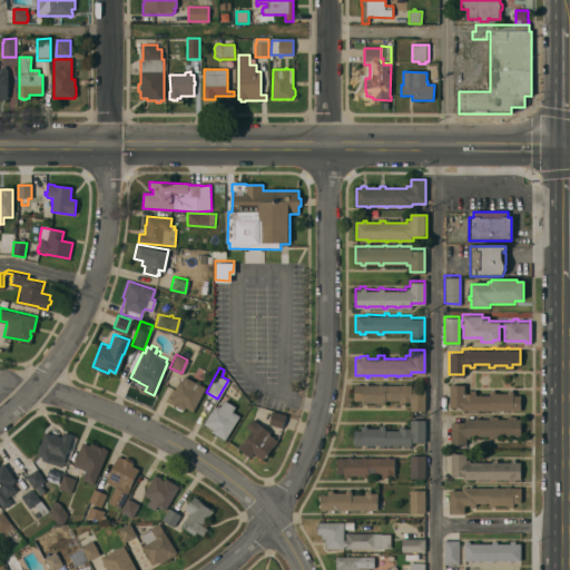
[(193,410),(185,405),(184,408),(180,410),(176,408),(175,403),(175,402),(169,400),(170,397),(179,379),(182,379),(183,375),(205,386),(193,410)]
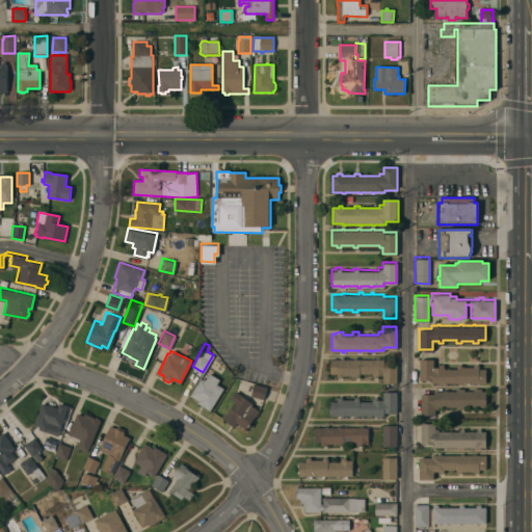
[(329,357),(340,357),(340,356),(343,356),(343,357),(353,357),(353,356),(355,356),(355,358),(375,358),(375,356),(378,356),(378,358),(383,358),(383,361),(396,361),(396,381),(382,381),(382,374),(377,374),(377,376),(372,376),(372,372),(358,372),(358,376),(353,376),(353,374),(342,374),(342,376),(337,376),(337,372),(329,372),(329,357)]
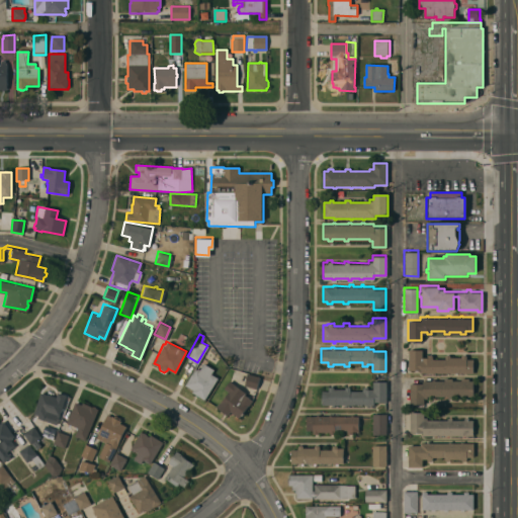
[(408,348),(421,348),(421,356),(426,356),(426,354),(432,354),(432,358),(444,358),(444,354),(449,354),(449,356),(460,356),(460,354),(465,354),(465,358),(471,358),(471,371),(421,371),(421,368),(408,369),(408,348)]
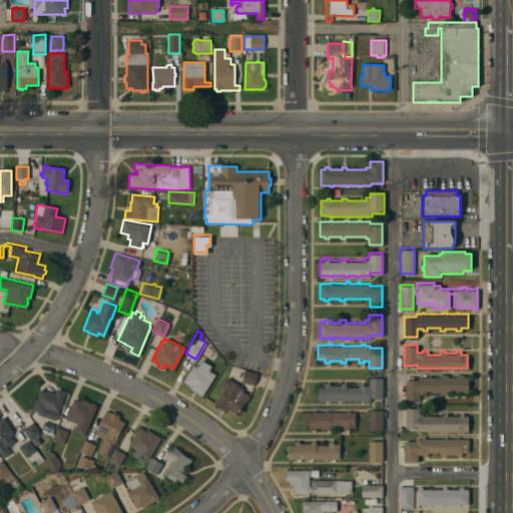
[(190,387),(191,385),(182,380),(192,364),(194,365),(195,364),(197,365),(201,359),(210,365),(208,369),(215,374),(202,395),(190,387)]
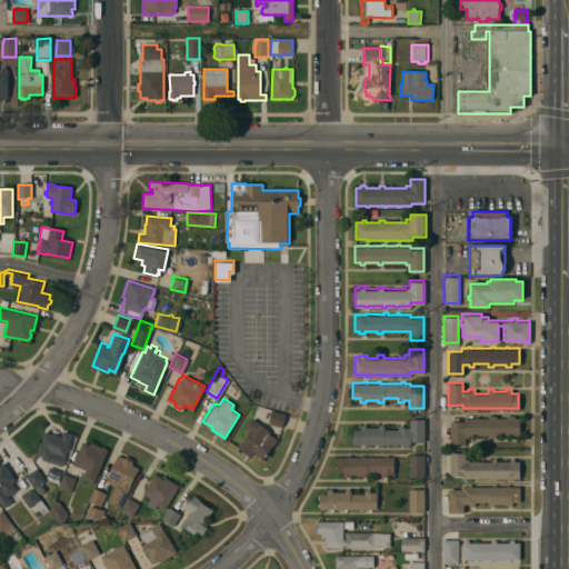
[(268,421),(271,409),(285,412),(281,426),(268,421)]
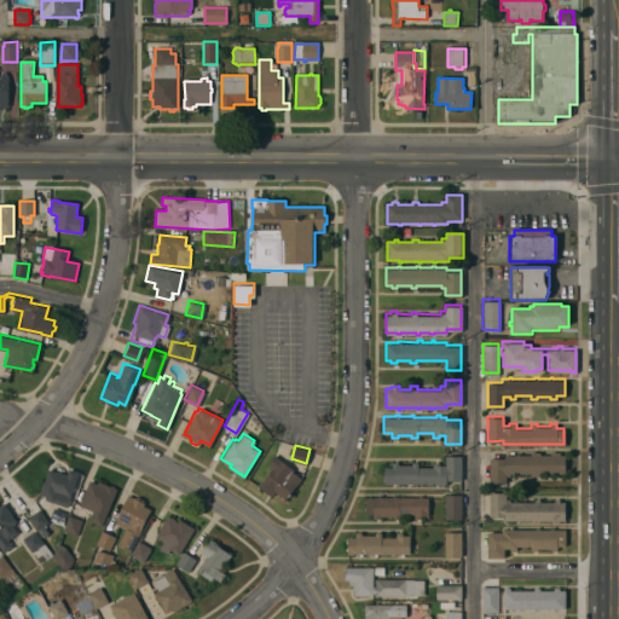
[(490,456),(504,456),(504,453),(516,453),(516,452),(519,452),(519,453),(530,453),(530,451),(539,451),(539,453),(550,453),(550,450),(560,450),(560,453),(565,453),(565,472),(559,472),(559,475),(555,475),(555,472),(539,472),(539,474),(534,474),(534,472),(508,472),(508,480),(490,480),(490,456)]
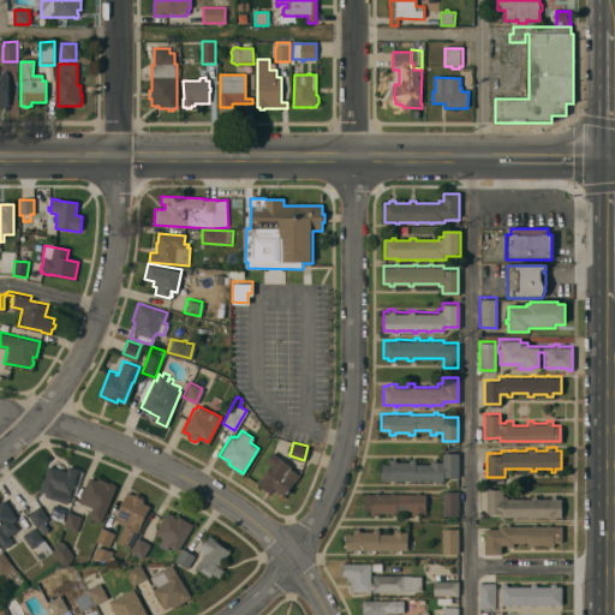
[(272,451),(291,465),(290,467),(299,475),(294,481),(294,479),(284,495),(273,487),(269,491),(256,482),(261,476),(261,477),(270,464),(266,459),(272,451)]
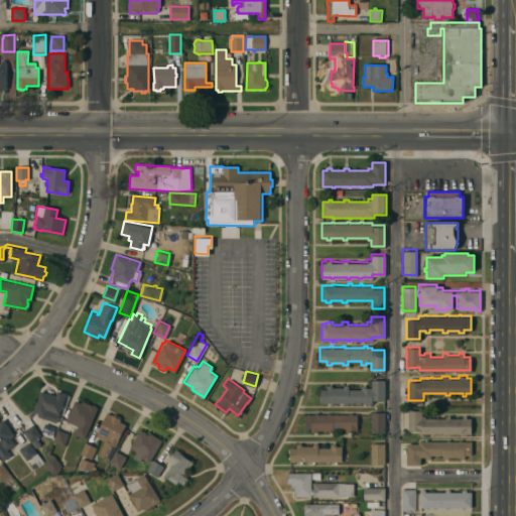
[(384,399),(372,399),(372,402),(367,402),(367,403),(364,403),(364,401),(345,401),(345,403),(342,403),(342,401),(332,402),(332,403),(330,403),(330,402),(320,402),(320,388),(327,388),(327,384),(332,384),(332,386),(343,386),(343,384),(353,384),(353,388),(361,388),(360,384),(366,384),(366,386),(371,386),(370,379),(384,379),(384,399)]
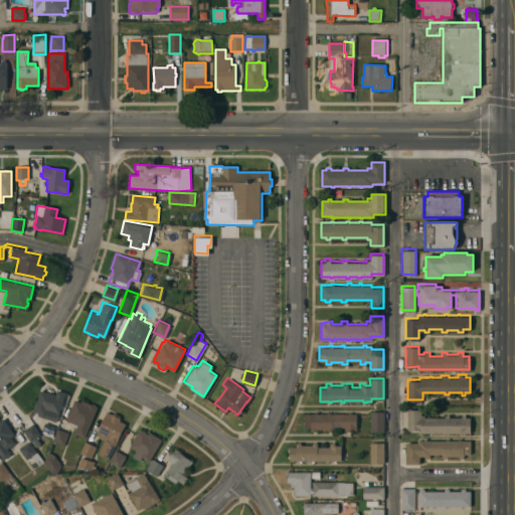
[(55,420),(41,416),(42,414),(39,413),(40,412),(33,410),(40,389),(47,391),(47,390),(55,393),(57,389),(64,391),(55,420)]
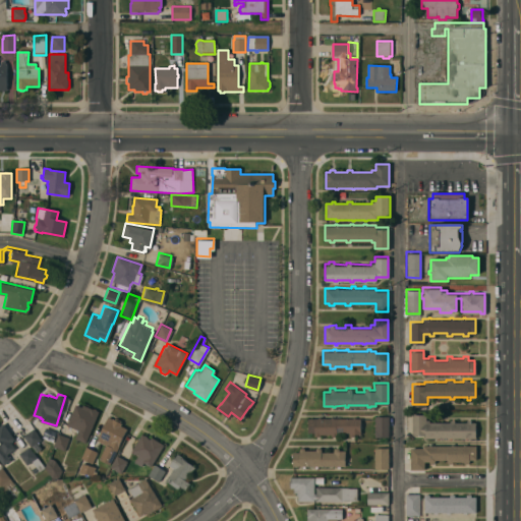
[(84,442),(74,437),(77,428),(66,423),(74,403),(81,406),(82,404),(98,410),(84,442)]
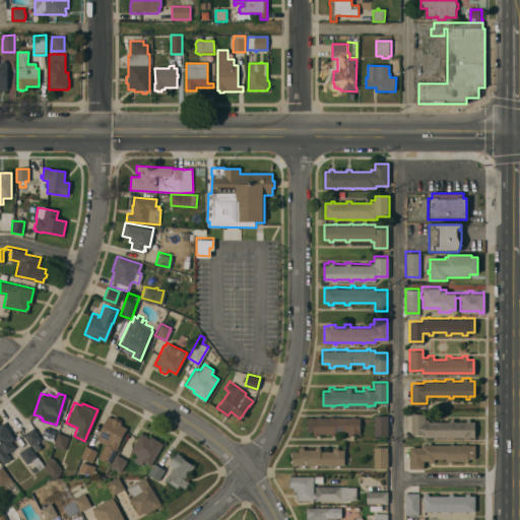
[(411,412),(425,412),(425,417),(429,417),(429,420),(449,420),(449,417),(453,417),(453,419),(465,420),(465,417),(469,417),(469,419),(474,419),(474,436),(424,436),(424,434),(411,433),(411,412)]
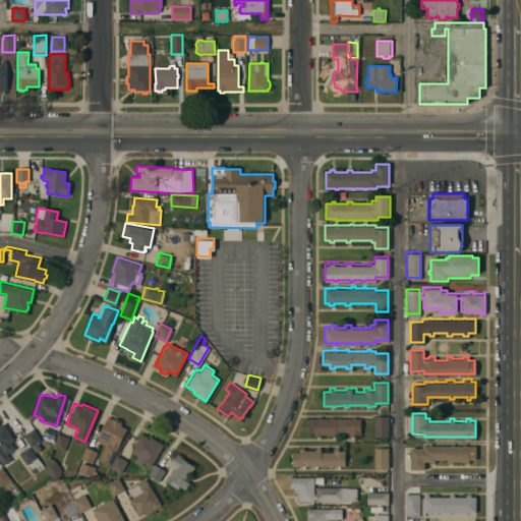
[(98,458),(105,444),(96,440),(98,435),(107,415),(112,418),(112,417),(121,421),(120,424),(126,427),(108,463),(98,458)]
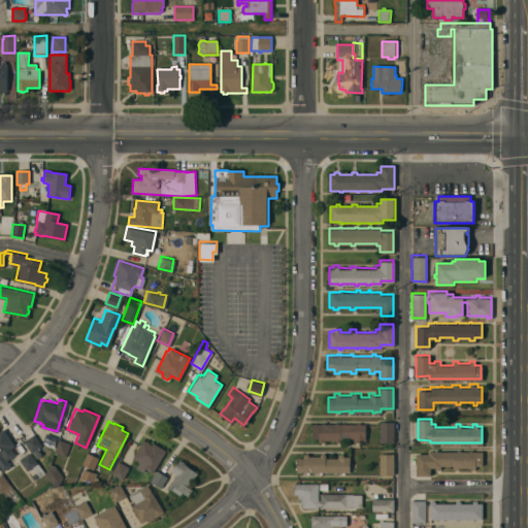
[(311,423),(322,423),(322,422),(325,422),(325,423),(334,423),(334,421),(337,421),(337,423),(357,423),(357,421),(359,421),(359,423),(364,423),(364,438),(359,438),(359,441),(353,441),(353,437),(348,437),(348,441),(335,440),(335,439),(324,439),(324,441),(319,441),(319,437),(311,437),(311,423)]
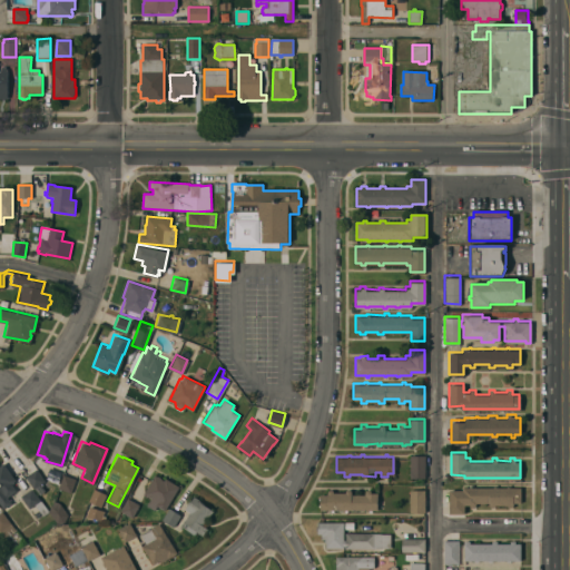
[(410,454),(424,454),(424,477),(410,477),(410,454)]
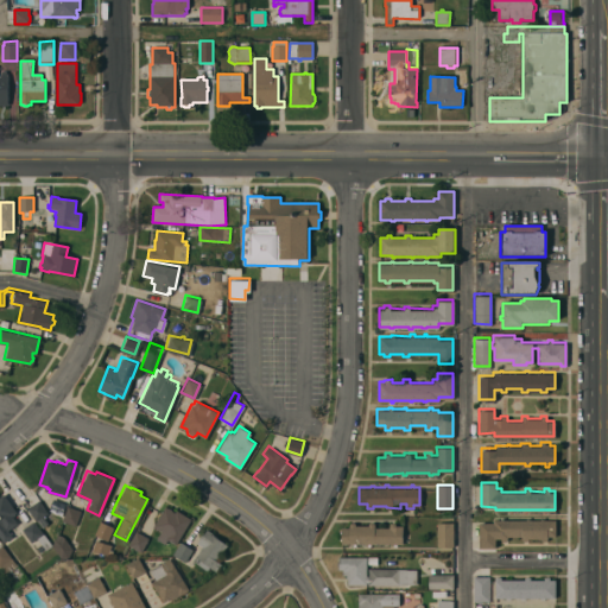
[(0,534),(0,493),(2,492),(16,511),(11,514),(17,521),(7,529),(8,530),(13,527),(16,532),(4,540),(0,534)]
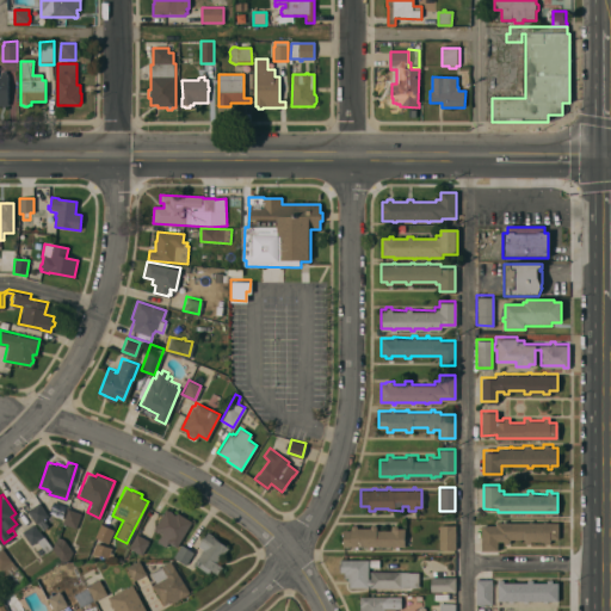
[(47,514),(35,522),(26,508),(38,501),(47,514)]
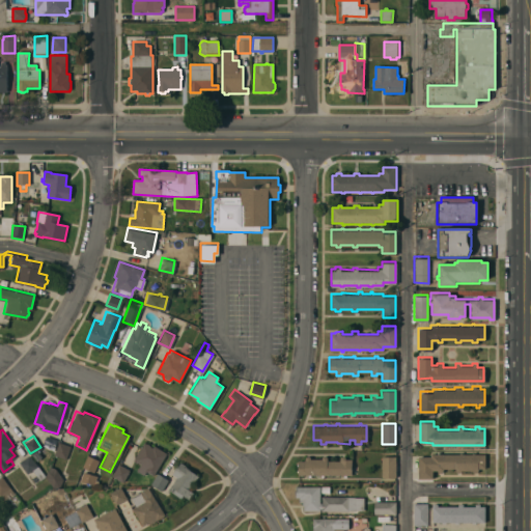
[(58,441),(70,444),(65,457),(54,453),(58,441)]
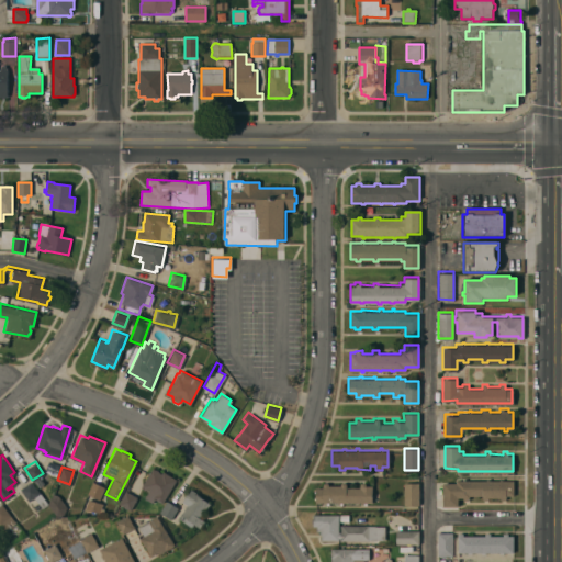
[(153,467),(161,472),(163,470),(176,478),(163,502),(154,497),(152,501),(145,497),(148,490),(145,487),(145,489),(141,486),(153,467)]
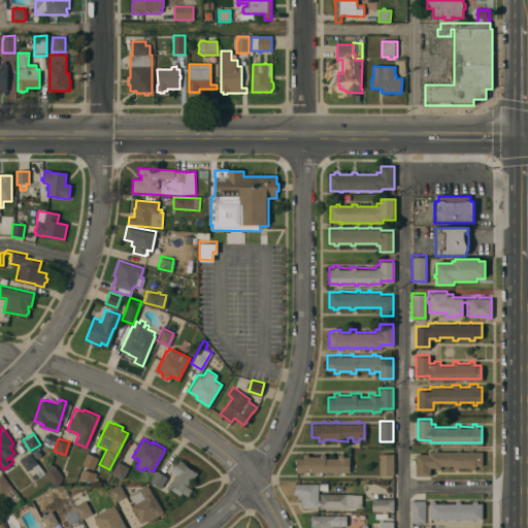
[(416,453),(428,453),(428,451),(434,451),(434,449),(436,449),(436,450),(456,450),(456,449),(459,449),(459,450),(469,450),(469,449),(471,449),(471,451),(483,450),(483,464),(474,464),(474,468),(469,468),(469,466),(458,466),(458,468),(453,468),(453,464),(440,464),(440,466),(439,467),(439,468),(435,468),(435,466),(429,466),(430,474),(416,474),(416,453)]
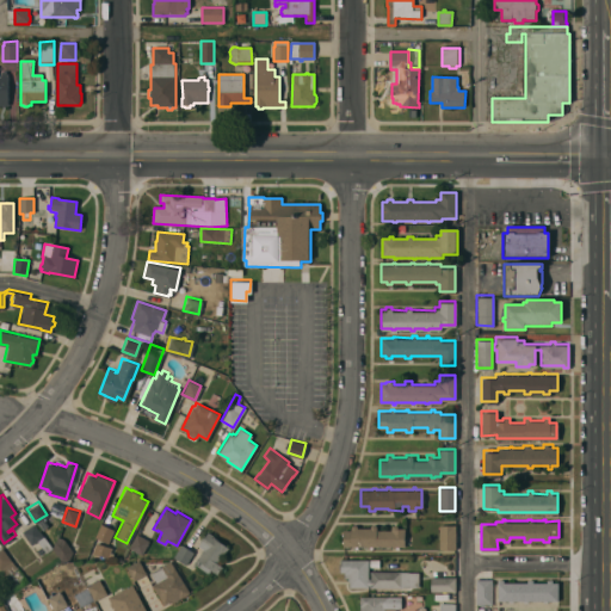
[(34,522),(43,535),(31,543),(22,530),(34,522)]
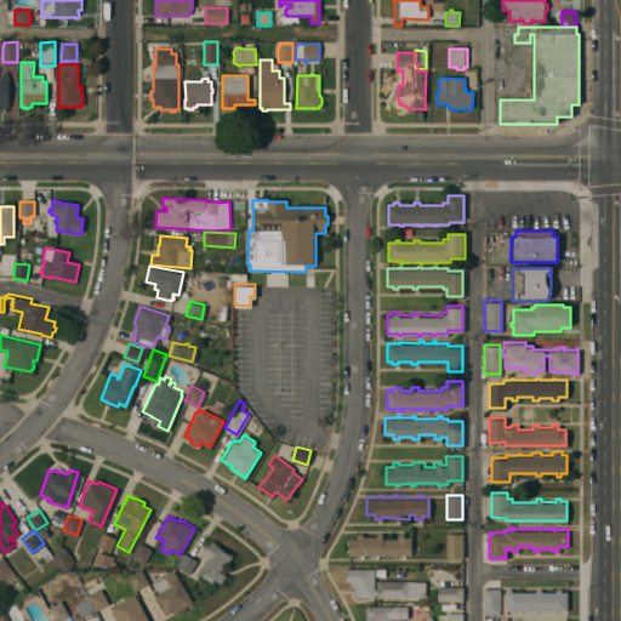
[(102,531),(115,537),(109,551),(96,545),(102,531)]
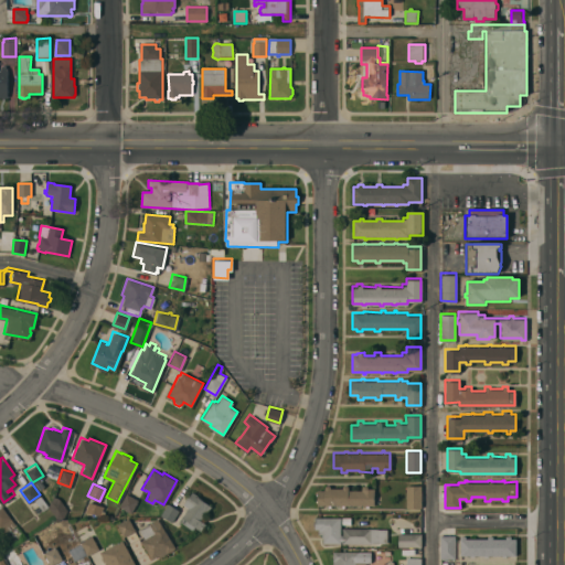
[(405,483),(420,484),(420,507),(405,507),(405,483)]
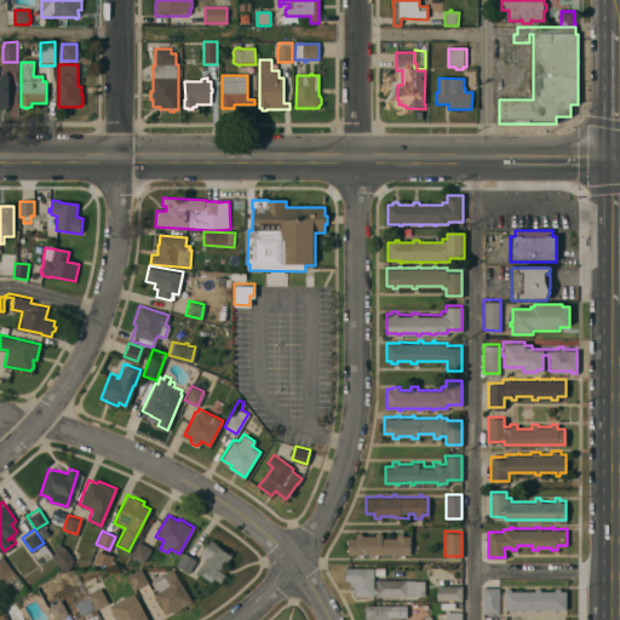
[(348,537),(356,537),(356,532),(362,532),(362,534),(375,534),(375,532),(382,532),(382,537),(396,537),(396,532),(403,532),(403,534),(409,534),(409,554),(405,554),(405,556),(401,556),(401,552),(378,552),(378,556),(374,556),(374,552),(363,552),(363,556),(360,556),(360,554),(348,554),(348,537)]
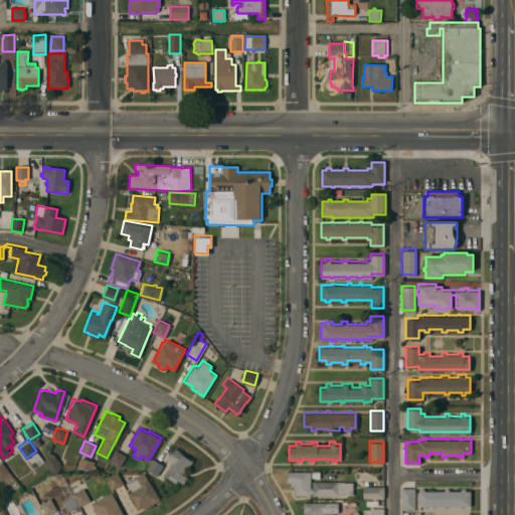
[(175,447),(180,451),(179,452),(192,461),(182,473),(187,477),(182,483),(177,479),(174,482),(163,473),(171,462),(167,459),(175,447)]
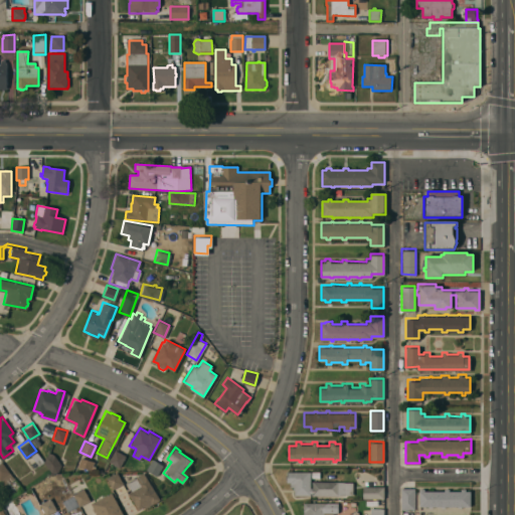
[(115,449),(125,454),(119,466),(109,461),(115,449)]
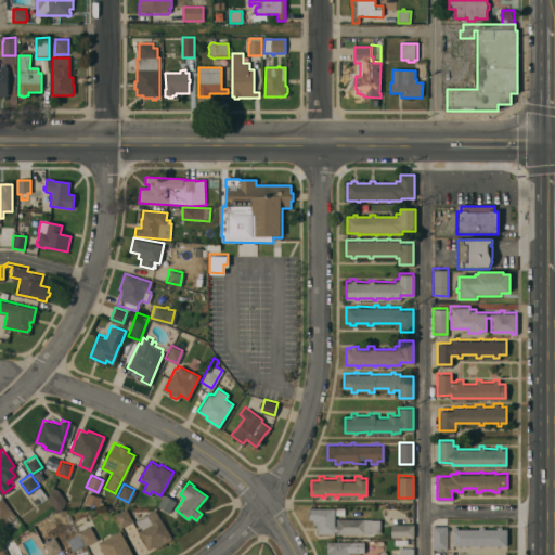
[(63,506),(54,507),(48,495),(50,490),(51,490),(52,487),(56,488),(65,500),(63,506)]
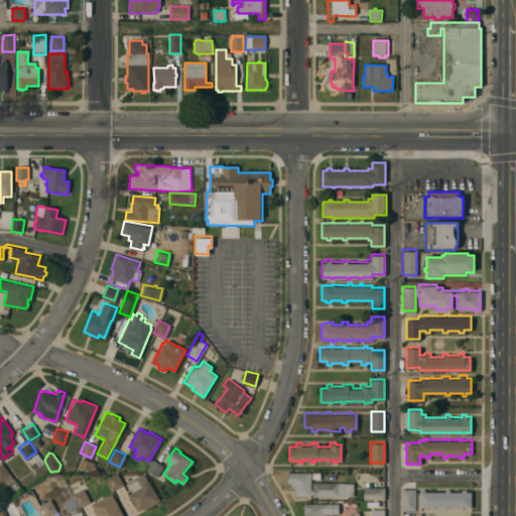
[(78,467),(81,458),(94,463),(91,472),(78,467)]
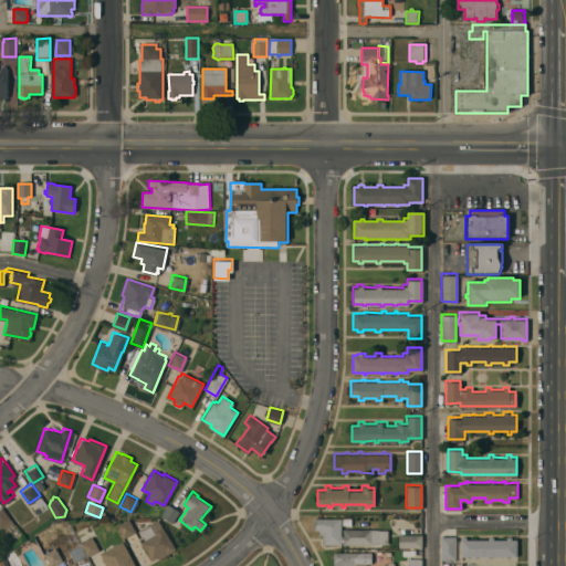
[(167,503),(178,510),(171,522),(160,514),(167,503)]
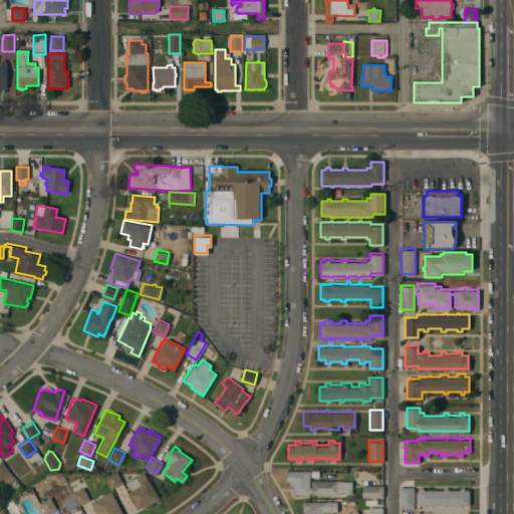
[(0,478),(0,460),(1,460),(14,477),(4,484),(0,478)]
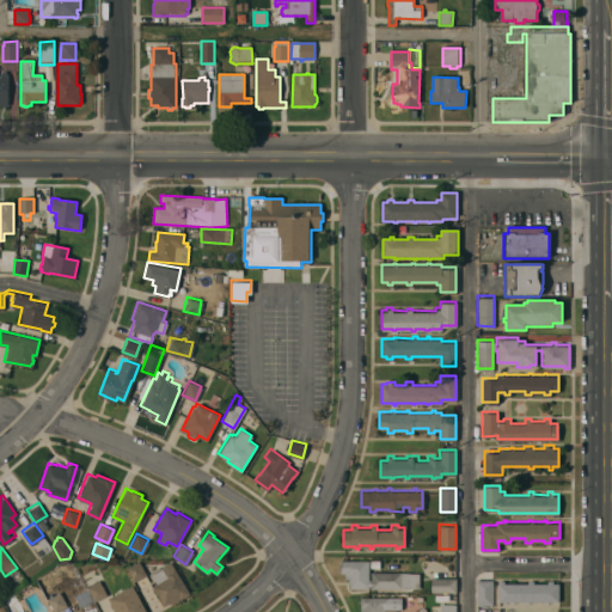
[(126,567),(138,560),(146,574),(134,580),(126,567)]
